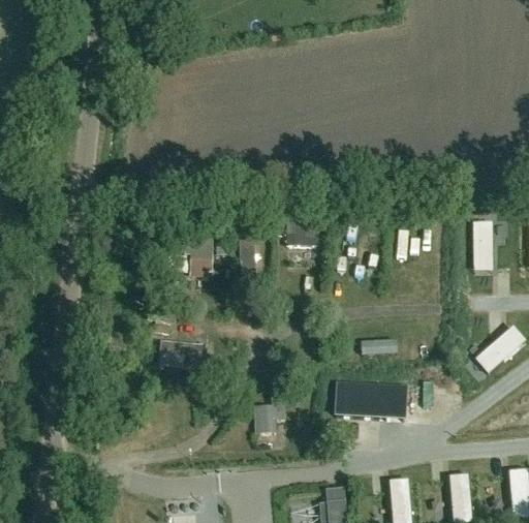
[(286,243),(317,244),(317,213),(286,213),(286,243)]
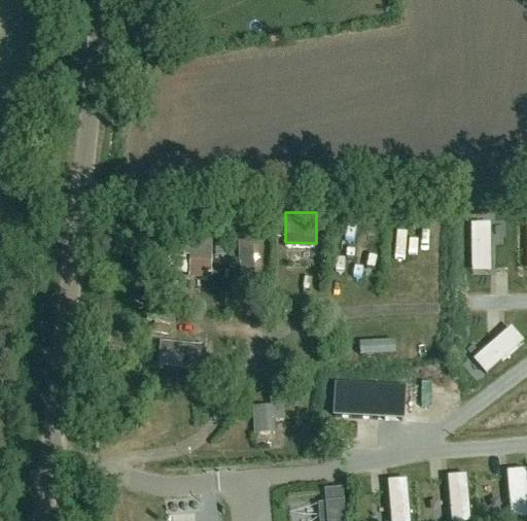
[(471,261),(472,261),(489,261),(490,261),(489,220),(470,221),(471,261)]
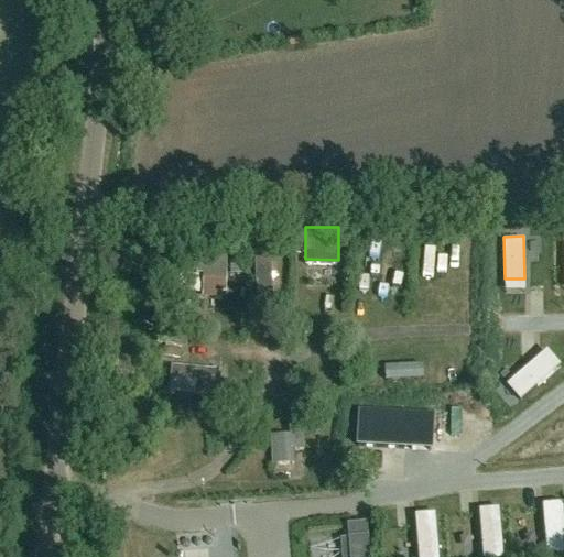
[(205,290),(227,291),(228,246),(198,244),(197,266),(205,268),(205,290)]
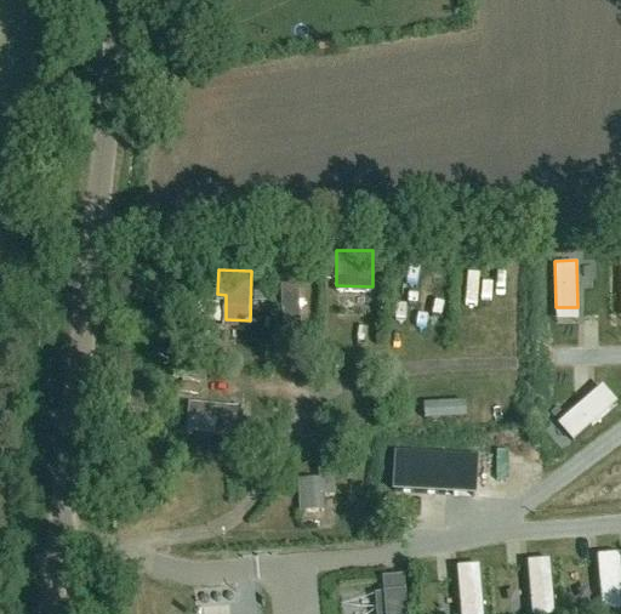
[(593,306),(607,306),(609,273),(596,272),(593,306)]
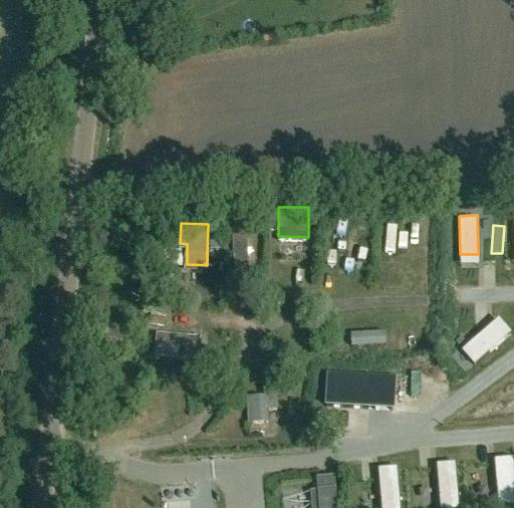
[(470,340),(480,353),(481,354),(510,329),(499,315),(469,340),(470,340)]
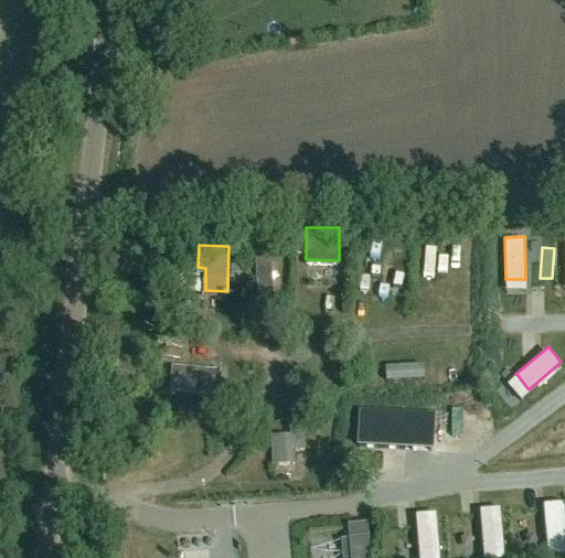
[(173,361),(171,386),(220,390),(222,365),(173,361)]
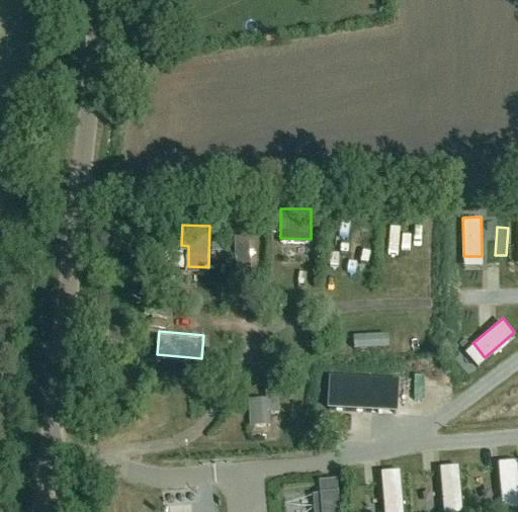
[(333,336),(334,348),(369,345),(368,333),(333,336)]
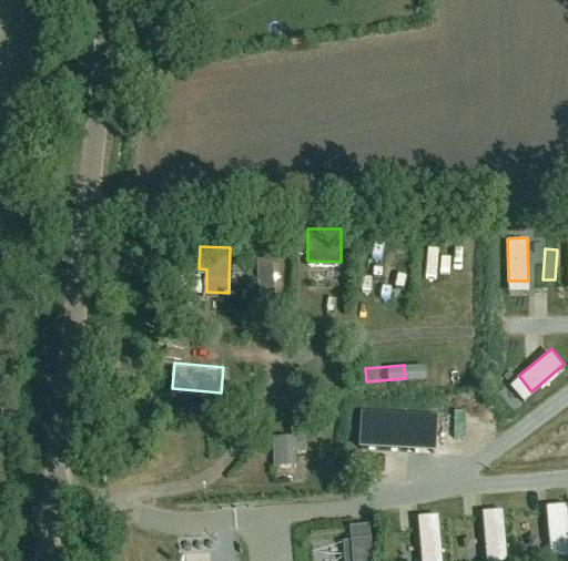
[(363,411),(361,445),(407,447),(409,415),(363,411)]
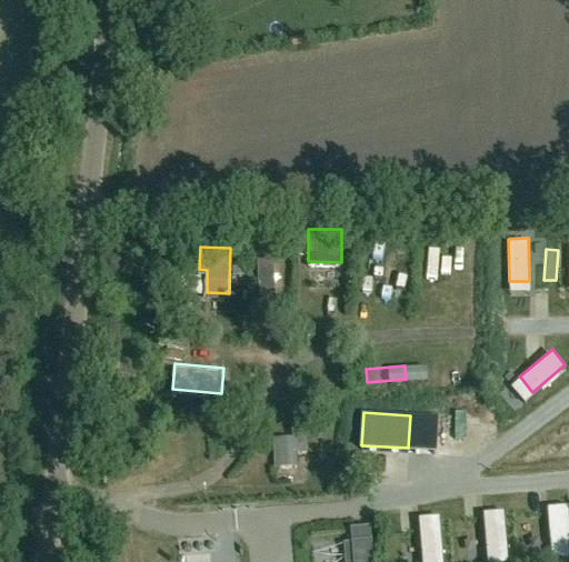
[(305,425),(290,427),(291,433),(273,434),(275,464),(297,463),(297,451),(306,451),(305,425)]
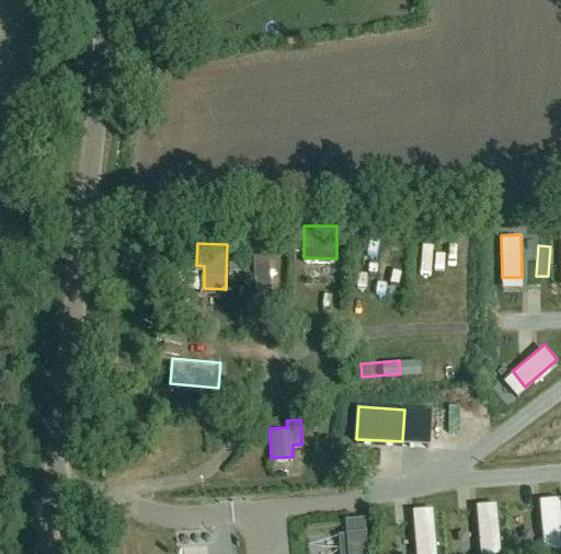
[(423,451),(435,449),(432,420),(420,423),(423,451)]
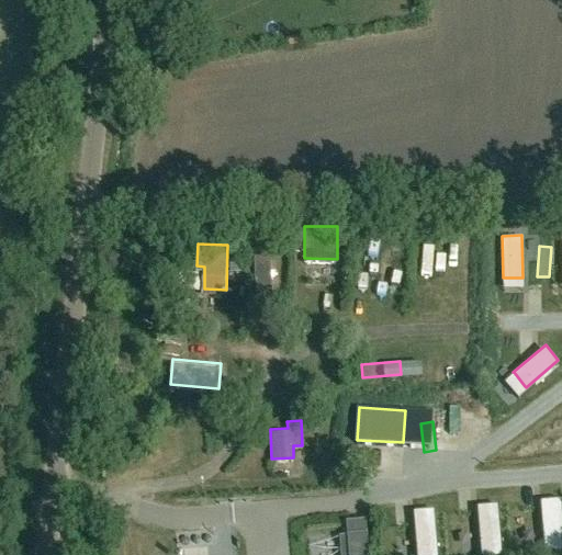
[(561,506),(542,508),(541,508),(546,550),(561,547),(561,509),(561,506)]
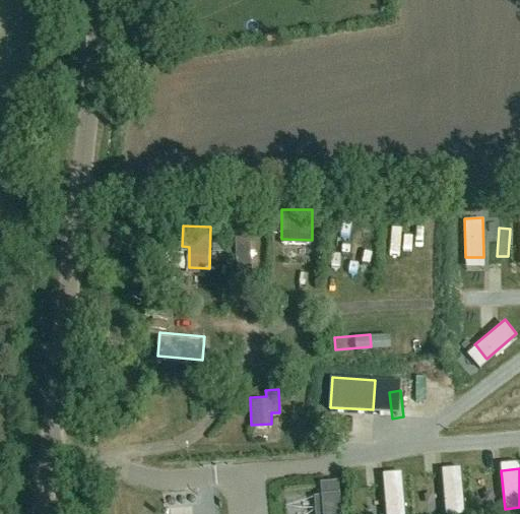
[(461,472),(460,472),(443,473),(442,473),(446,512),(464,511),(461,472)]
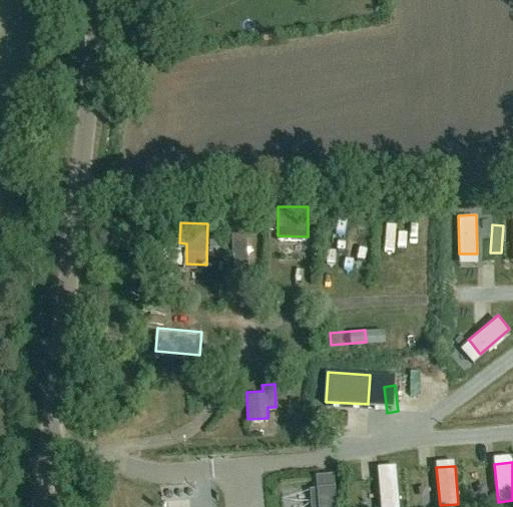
[(379,472),(381,506),(399,506),(397,471),(396,471),(379,472)]
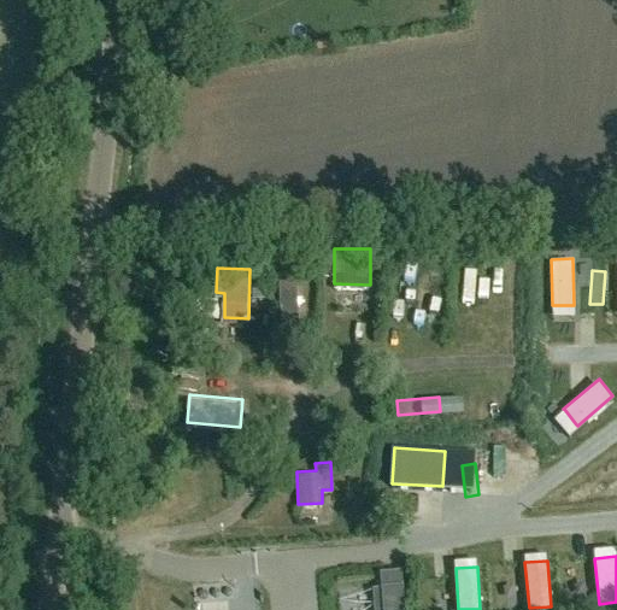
[(512,609),(512,599),(494,600),(494,609),(512,609)]
